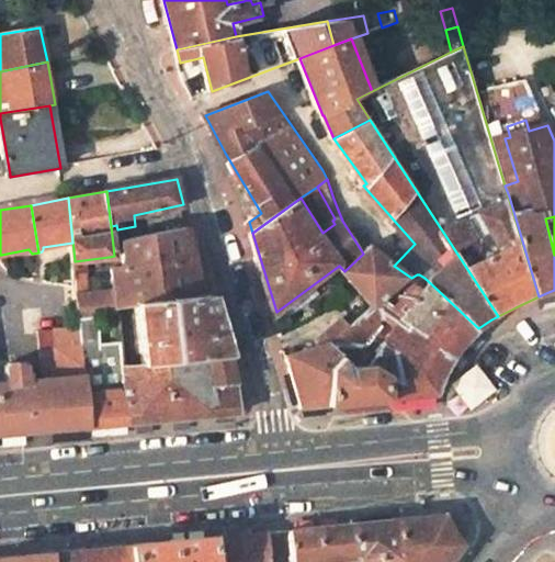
[(114,268),(116,292),(92,295),(89,271),(76,273),(76,279),(78,299),(80,317),(98,314),(114,313),(121,312),(121,307),(129,306),(140,305),(139,303),(204,296),(195,251),(189,226),(124,238),(127,267),(114,268)]
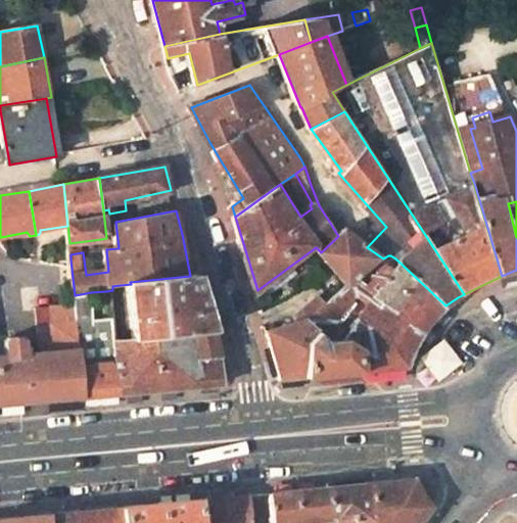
[(344,227),(336,215),(328,220),(338,236),(342,230),(344,227)]
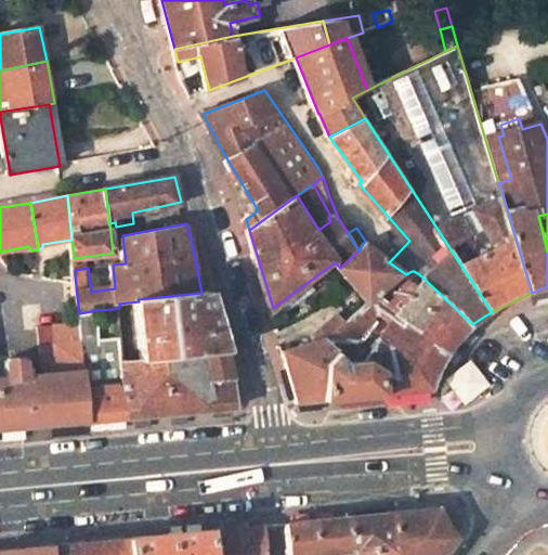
[(389,262),(363,244),(359,250),(340,268),(370,300),(380,292),(403,272),(389,262)]
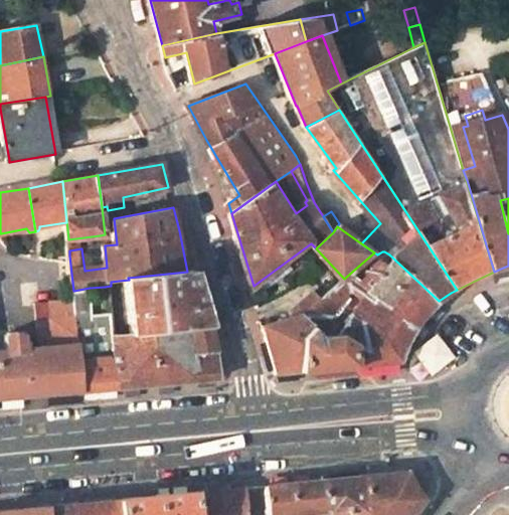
[(439,301),(389,254),(383,260),(377,254),(374,252),(353,271),(416,329),(426,318),(439,301)]
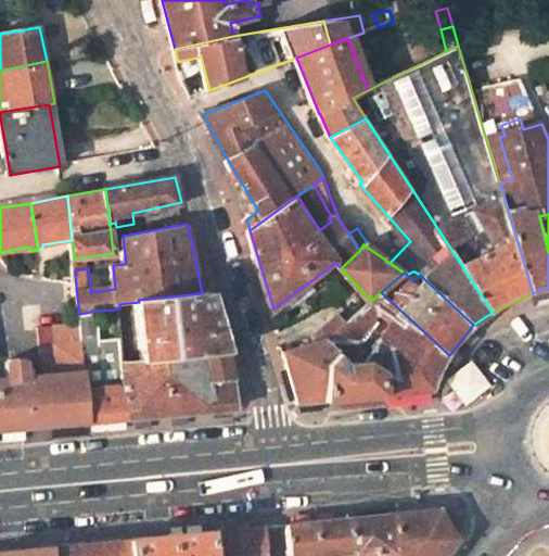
[(75,276),(68,276),(71,297),(77,295),(75,276)]
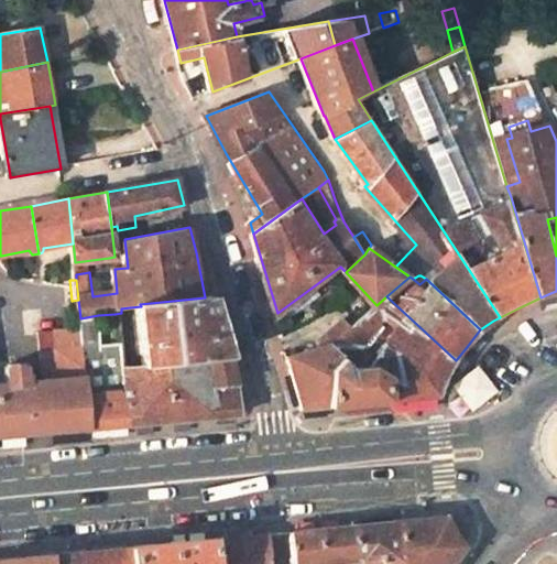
[(141,306),(145,357),(138,358),(139,366),(230,357),(213,296),(205,297),(140,304),(141,306)]
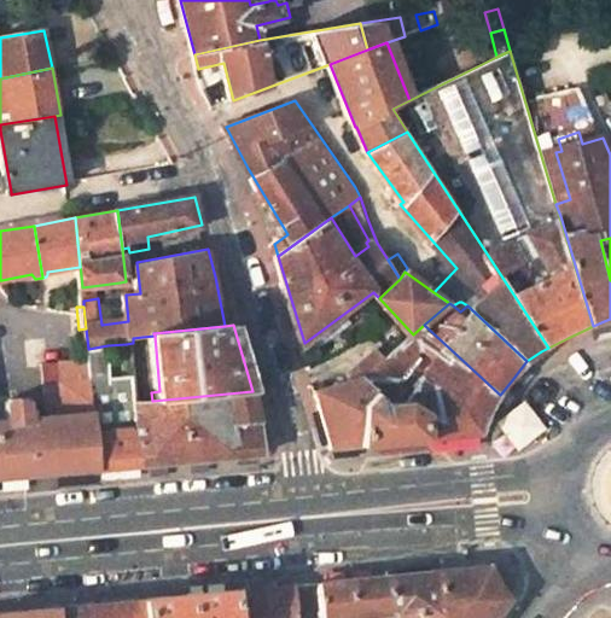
[(387,357),(368,374),(379,389),(376,392),(384,402),(409,400),(429,412),(431,438),(481,433),(489,419),(500,395),(424,325),(413,334),(387,357)]
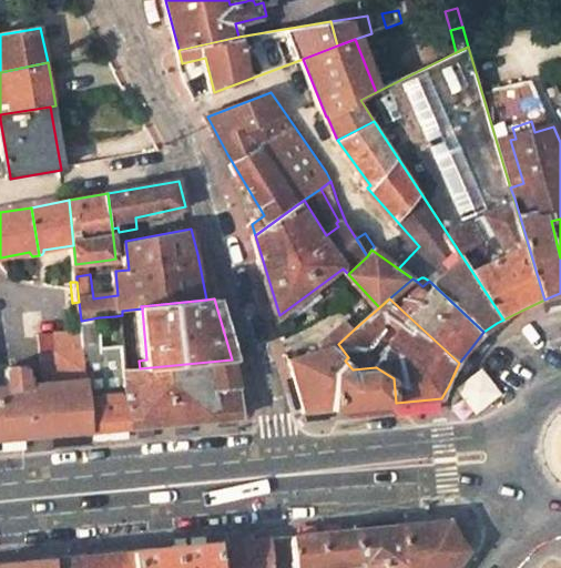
[(123,323),(132,322),(131,310),(122,311),(122,315),(123,323)]
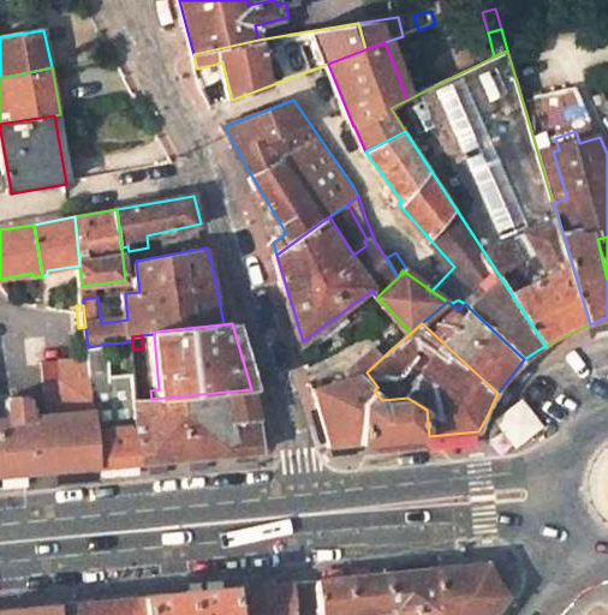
[(125,342),(129,371),(136,371),(133,350),(132,341),(125,342)]
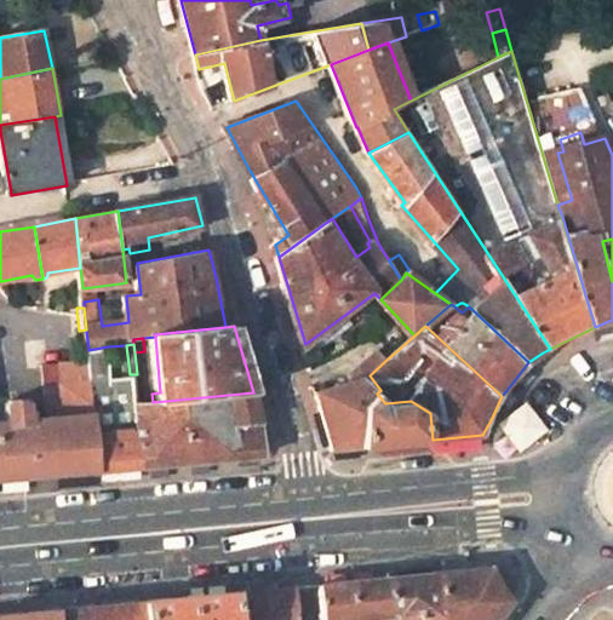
[(139,394),(114,396),(108,346),(89,350),(90,363),(101,471),(148,468),(141,403),(139,394)]
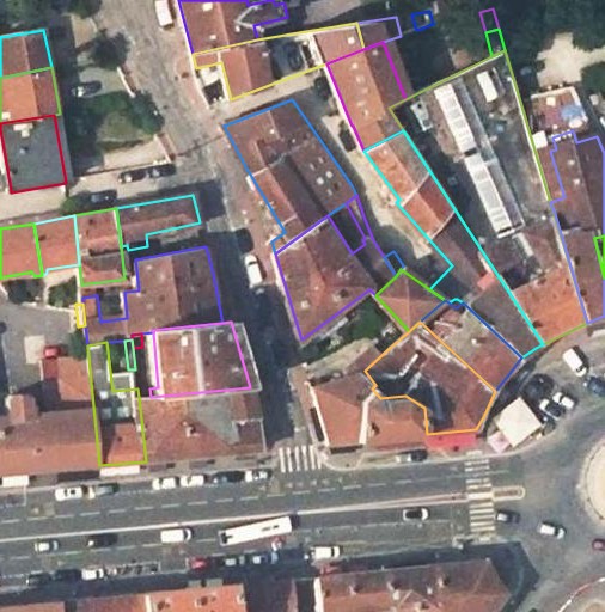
[(347,369),(350,377),(316,387),(334,444),(360,440),(364,398),(372,389),(376,385),(365,371),(383,354),(374,347),(347,369)]
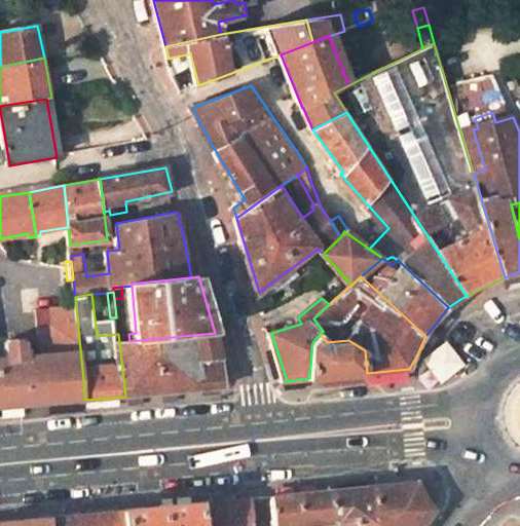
[(8,358),(0,358),(0,408),(85,400),(76,308),(38,311),(42,354),(26,355),(25,342),(22,339),(10,340),(8,344),(8,358)]
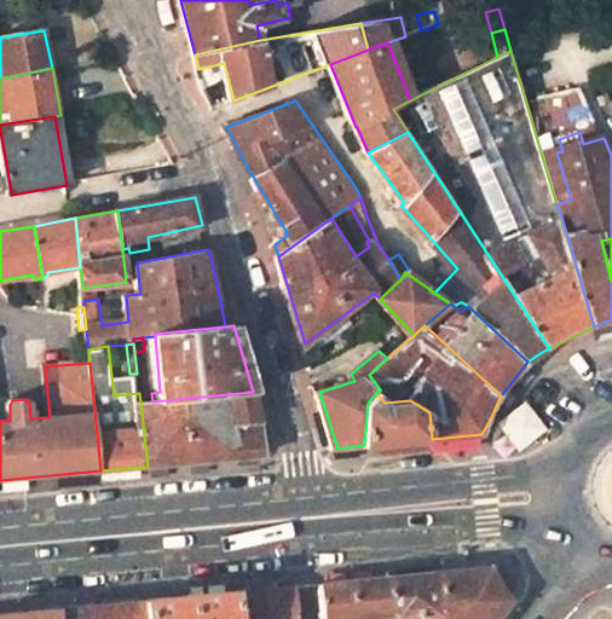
[(153,401),(140,403),(148,467),(265,456),(261,410),(253,392),(153,401)]
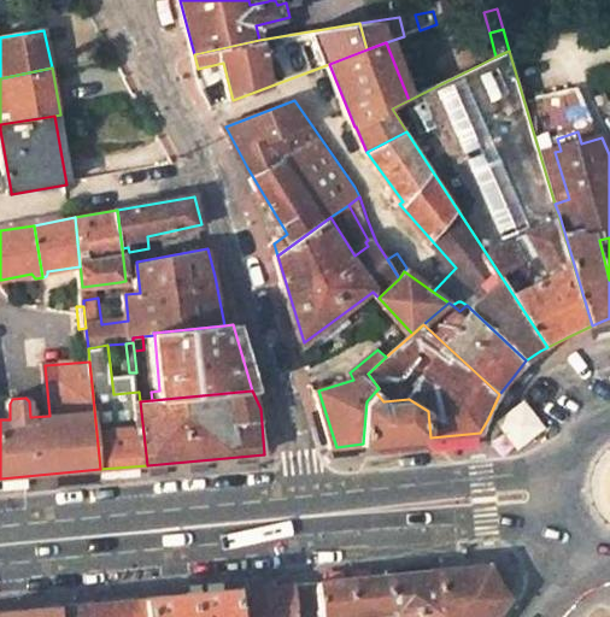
[(369,444),(430,438),(428,411),(409,399),(383,401),(375,392),(367,401),(363,444),(369,444)]
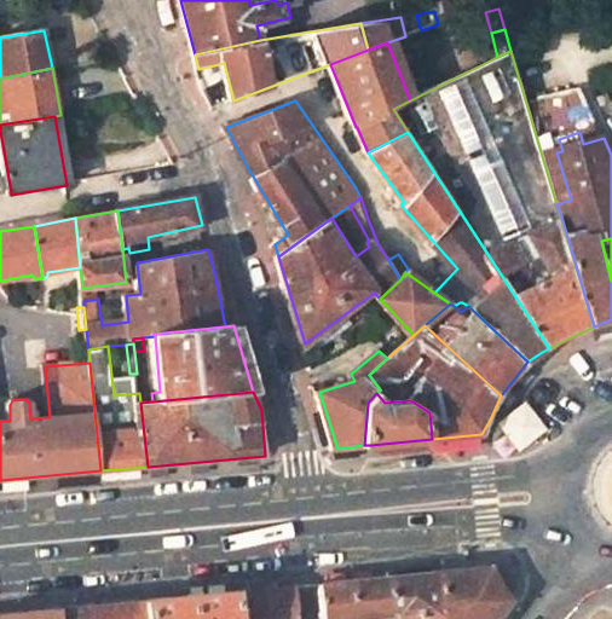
[(380,618),(497,618),(513,600),(494,567),(440,572),(444,612),(380,618)]
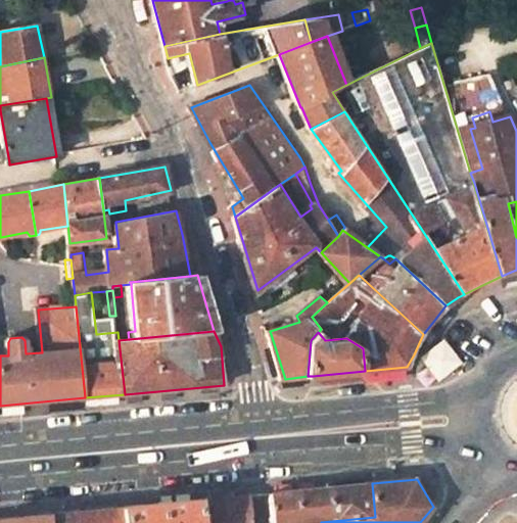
[(372,483),(272,492),(276,522),(321,522),(375,517),(372,483)]
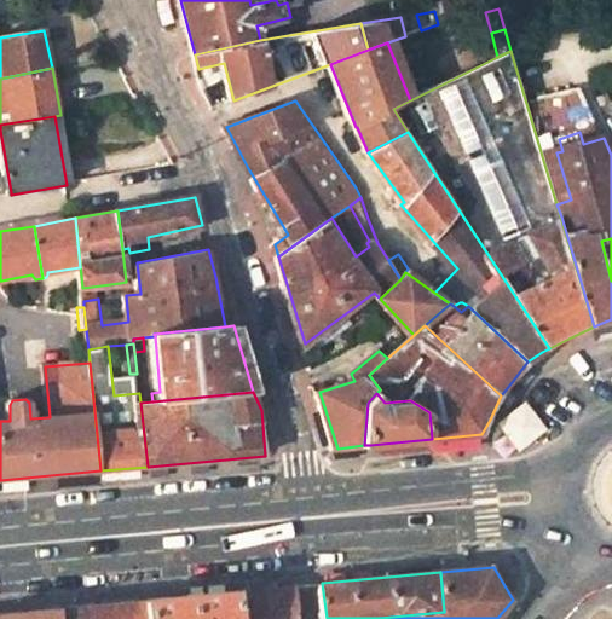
[(300,618),(298,586),(234,593),(237,618),(300,618)]
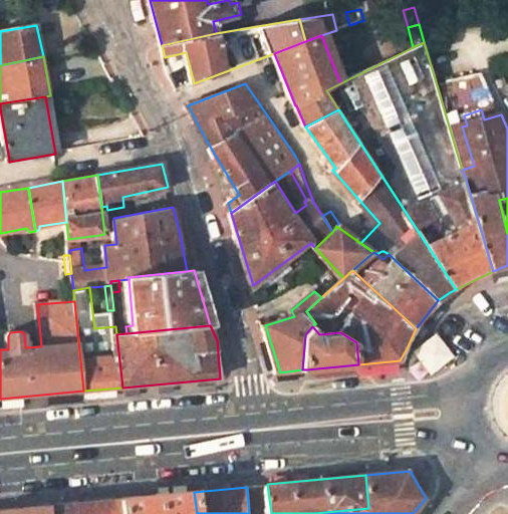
[(122,513),(197,513),(194,492),(121,499),(122,513)]
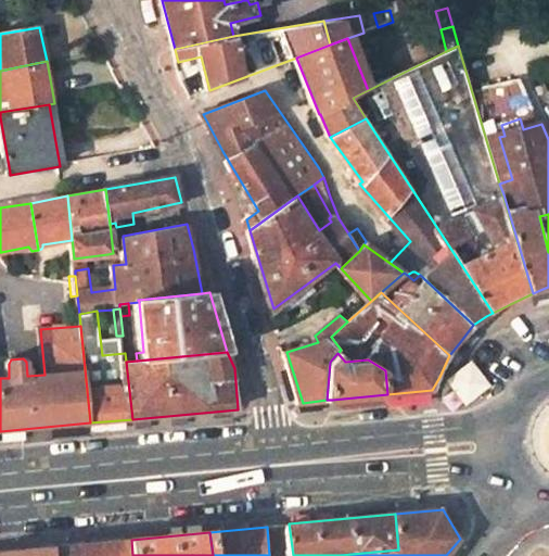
[(52,547),(52,555),(132,555),(131,540),(52,547)]
